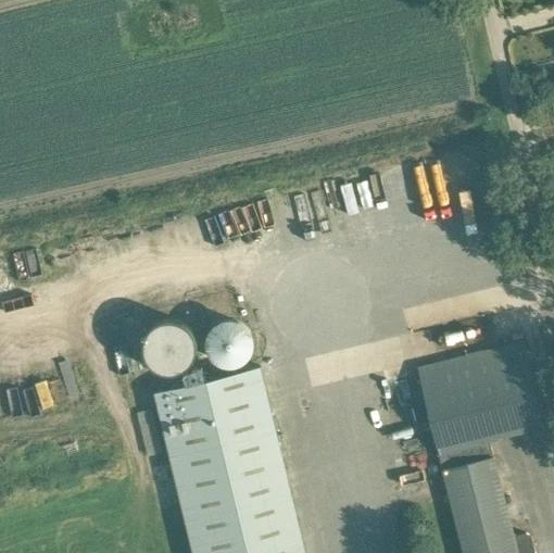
[(199,348),(231,369),(254,336),(222,314),(199,348)]
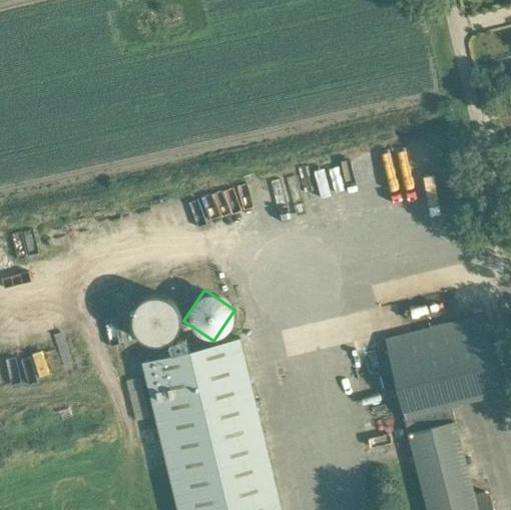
[(174,304),(139,296),(129,334),(165,342),(174,304)]
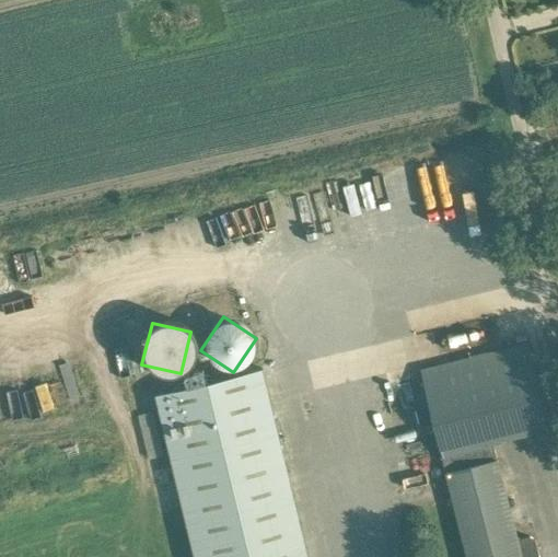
[(548,432),(527,346),(420,373),(466,556),(537,556),(534,543),(529,540),(516,543),(491,447),(548,432)]
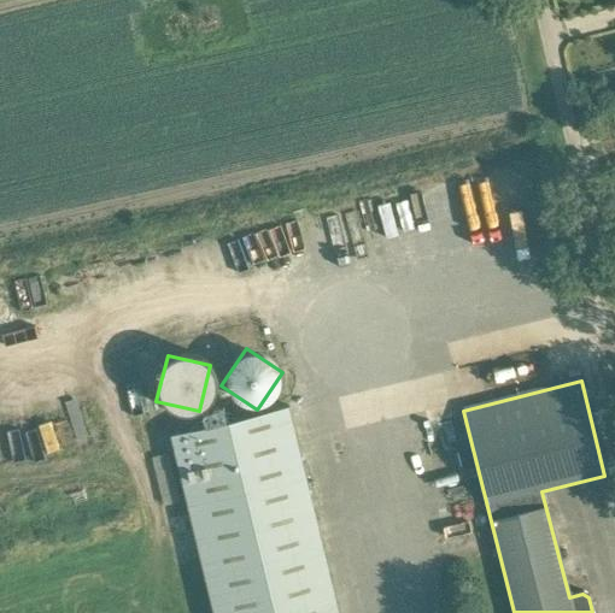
[(288,408),(170,437),(188,507),(305,479),(288,408)]
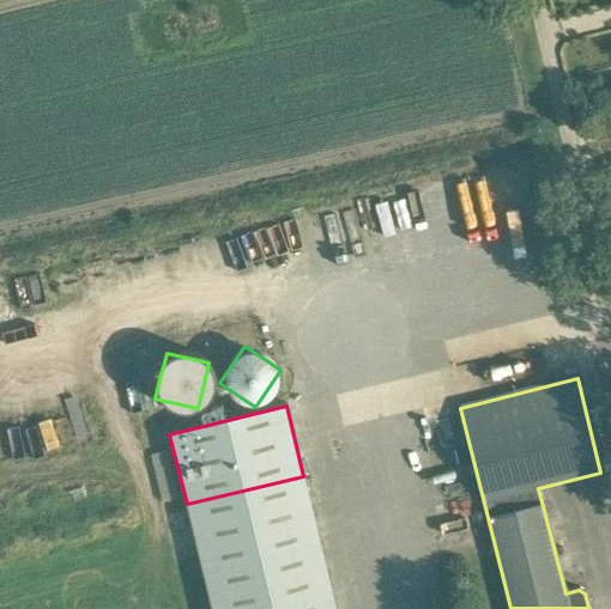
[(334,608),(303,476),(187,504),(201,566),(211,608),(334,608)]
